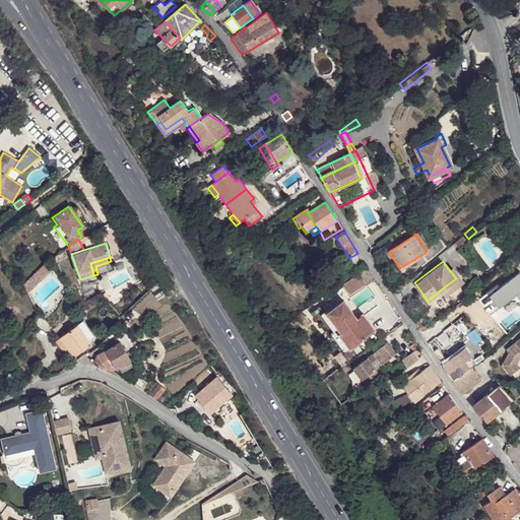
[(366,265),(355,272),(358,275),(343,284),(348,294),(363,284),(365,286),(375,280),(366,265)]
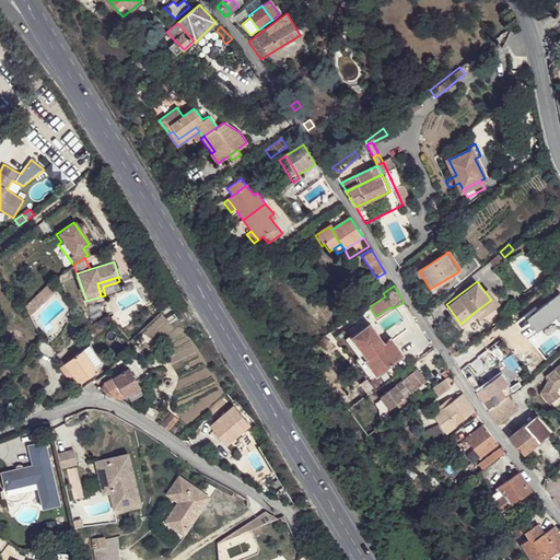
[(487,287),(483,290),(491,300),(475,312),(479,317),(498,302),(487,287)]
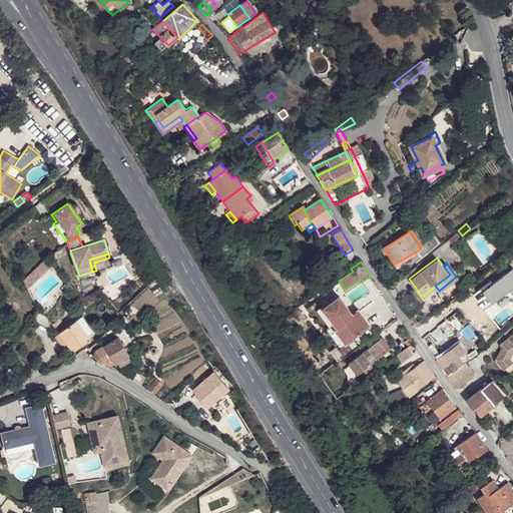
[(369,327),(358,311),(353,315),(340,297),(324,309),(337,329),(335,330),(342,339),(351,333),(355,337),(369,327)]
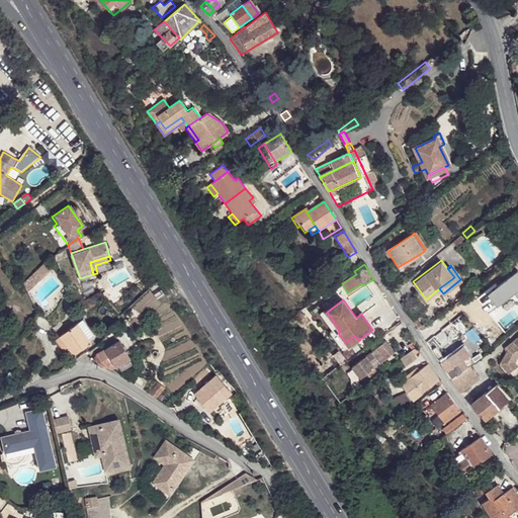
[(82,321),(76,325),(85,337),(91,332),(82,321)]
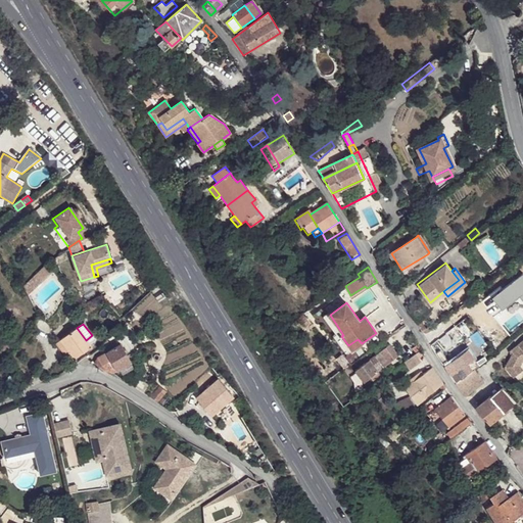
[(79,348),(84,354),(92,347),(90,345),(86,340),(77,328),(61,341),(72,353),(79,348)]
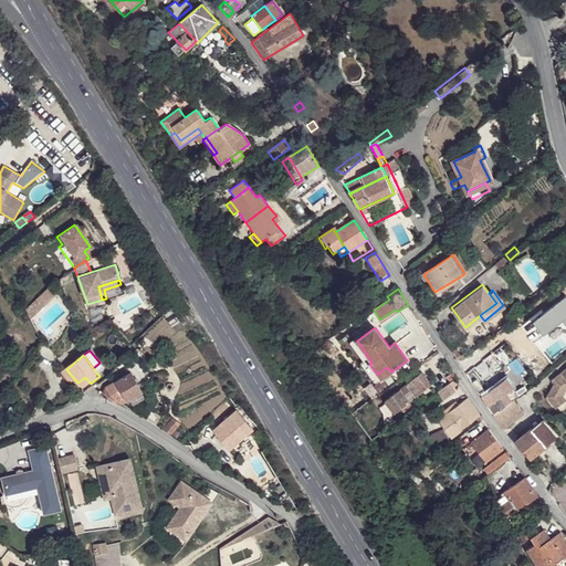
[(100,363),(93,368),(97,374),(104,369),(100,363)]
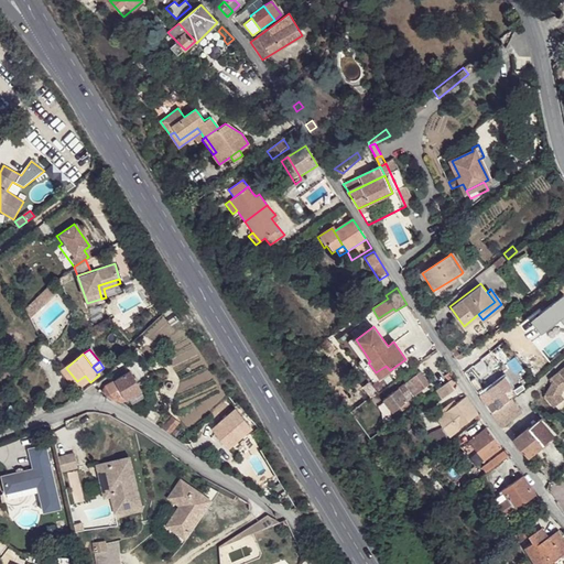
[(563,366),(551,377),(553,380),(551,386),(545,394),(554,405),(563,398),(561,394),(563,390),(563,389),(563,366)]
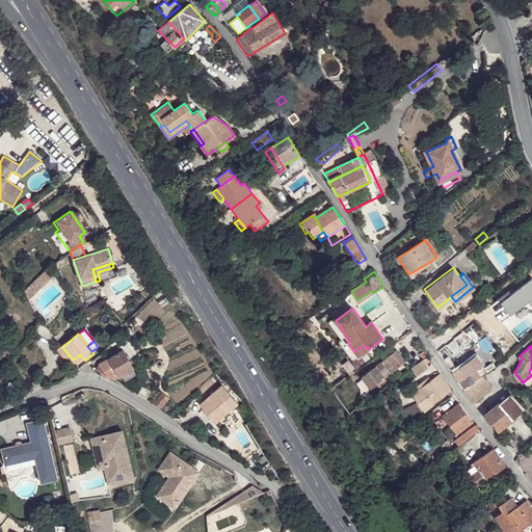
[(68,364),(73,360),(62,347),(57,350),(68,364)]
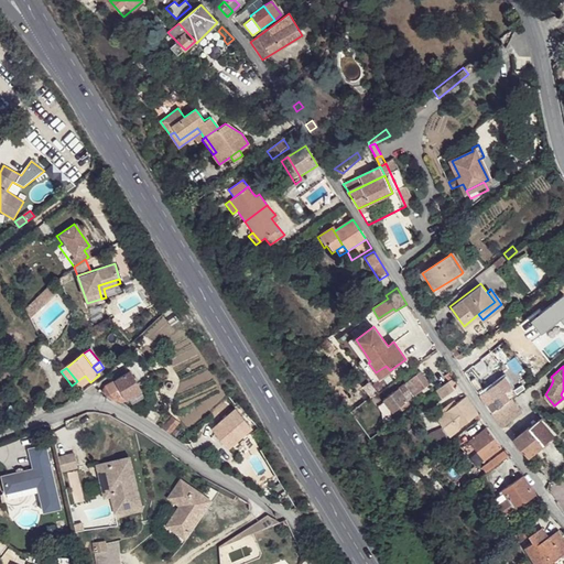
[(129,371),(115,380),(126,399),(127,399),(140,390),(141,389),(129,371)]
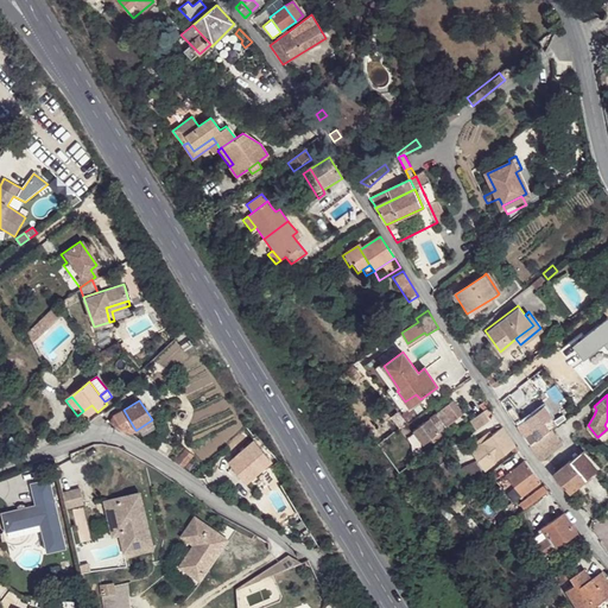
[(481,406),(485,412),(488,409),(491,407),(486,401),(481,406)]
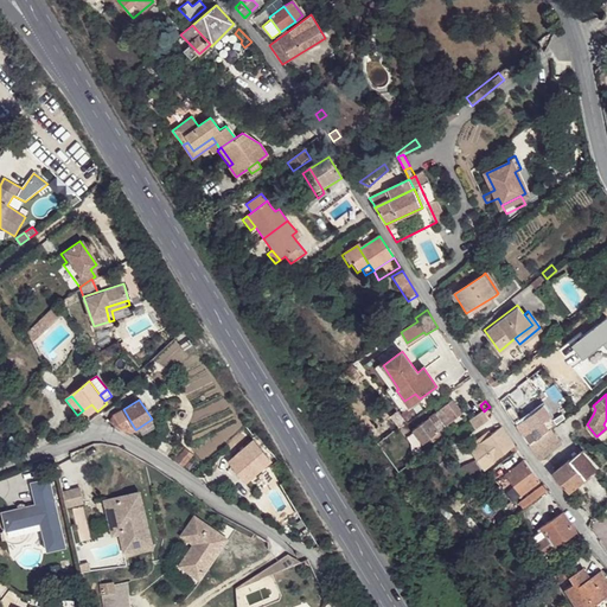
[(89,417),(97,411),(91,404),(83,410),(89,417)]
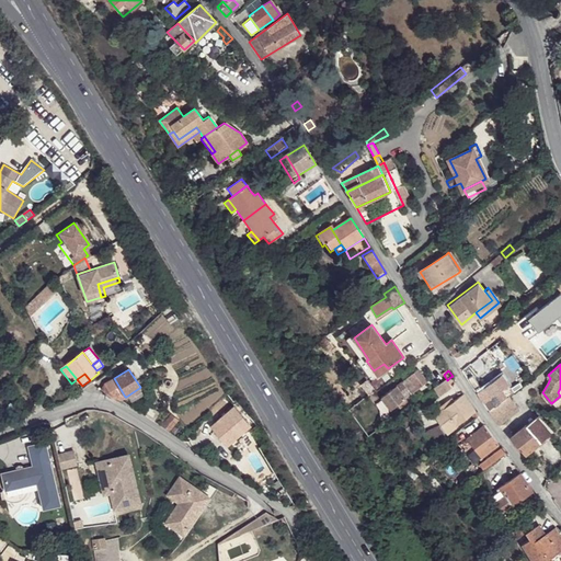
[(418,374),(380,400),(388,411),(403,400),(399,395),(405,390),(410,396),(426,385),(418,374)]
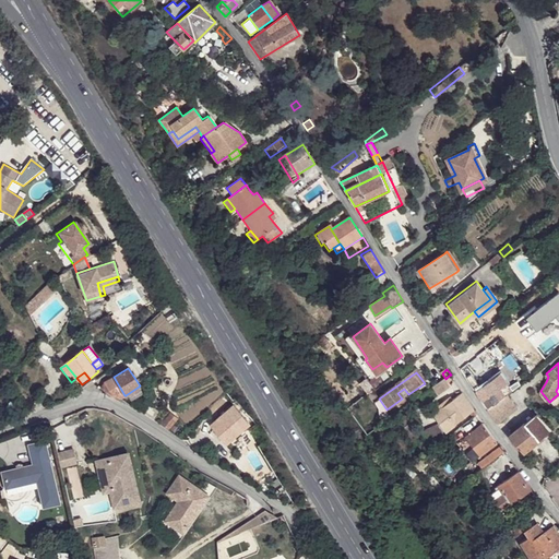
[(507,394),(513,390),(500,372),(494,378),(507,394)]
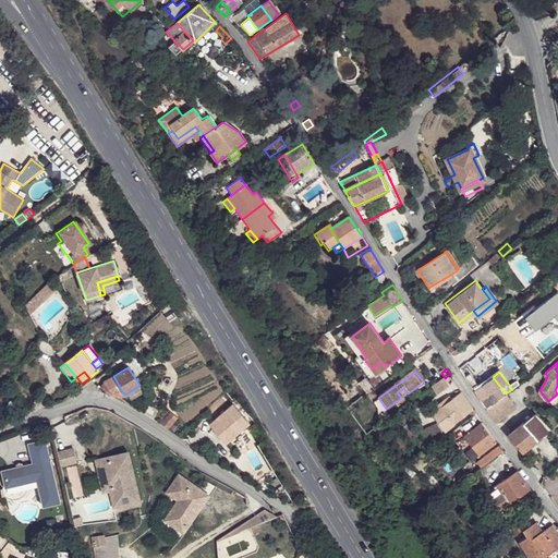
[(118,398),(119,398),(124,395),(113,376),(102,383),(109,395),(118,398)]
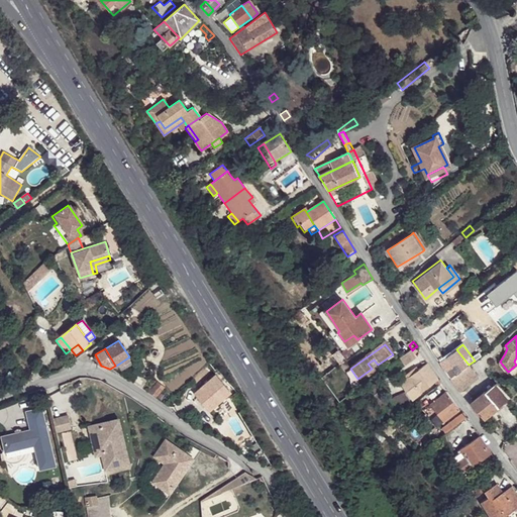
[(450,380),(469,365),(456,349),(443,358),(438,363),(450,380)]
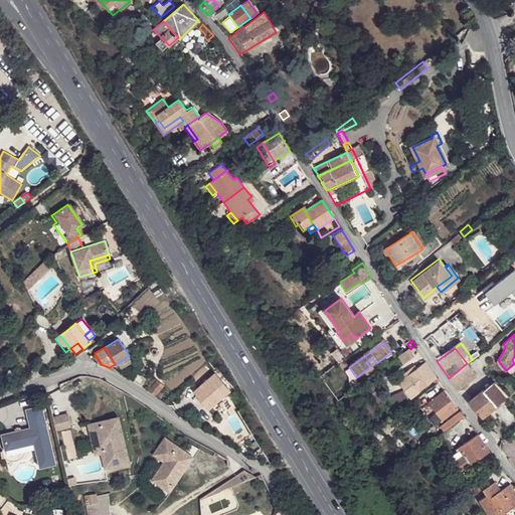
[(431,352),(437,361),(442,357),(435,350),(431,352)]
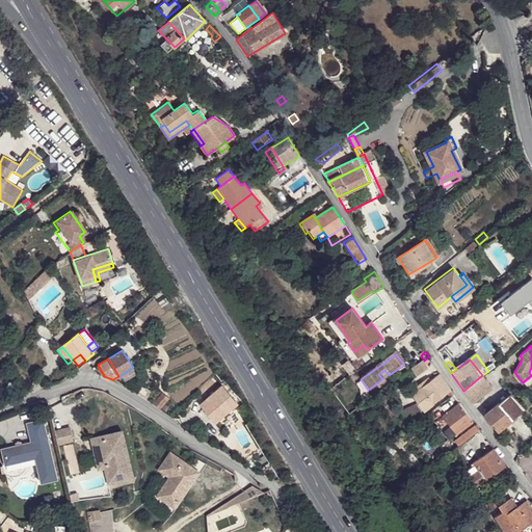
[(416,366),(411,369),(415,372),(418,376),(425,371),(420,364),(416,366)]
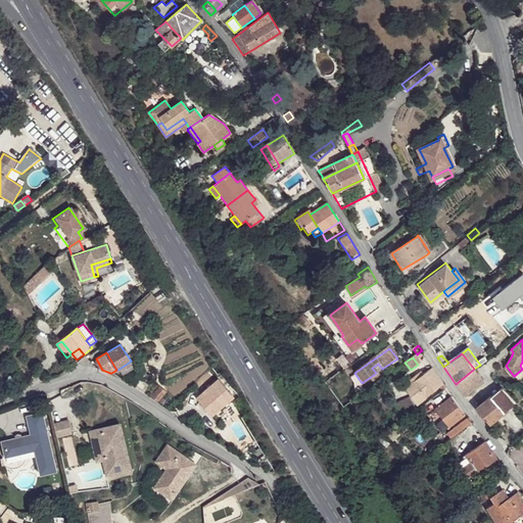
[(133,368),(130,362),(117,370),(121,375),(133,368)]
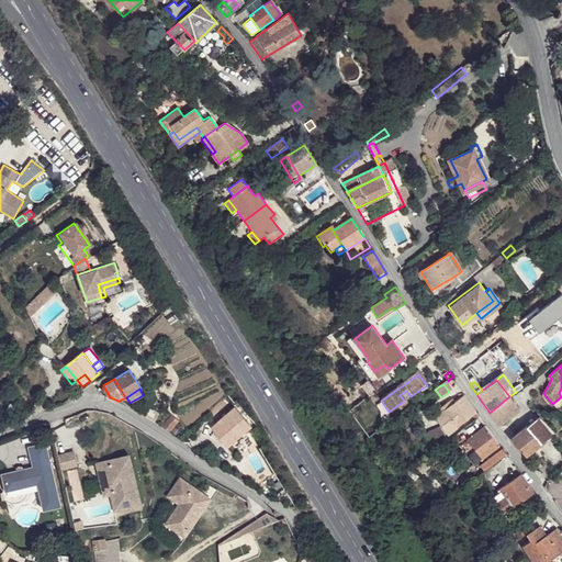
[(475,413),(464,396),(456,402),(442,412),(436,415),(449,431),(471,416),(475,413)]
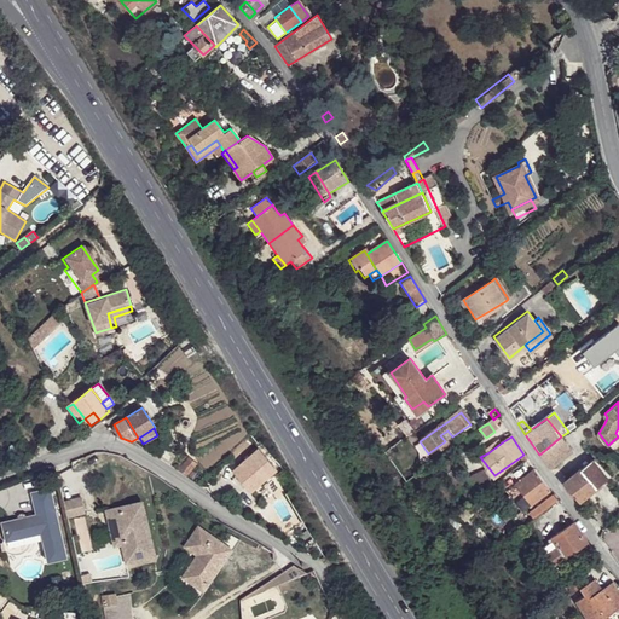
[(573,452),(561,437),(539,455),(550,469),(573,452)]
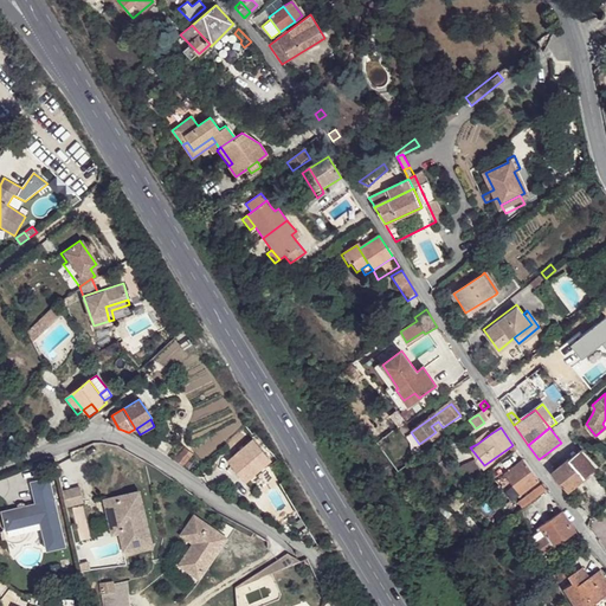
[(371,455),(378,449),(374,445),(362,430),(355,434),(369,455),(371,455)]
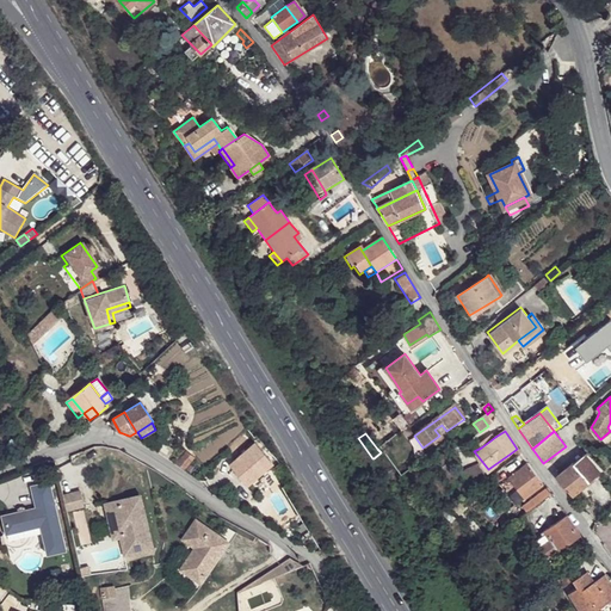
[(479,444),(481,448),(495,437),(493,434),(479,444)]
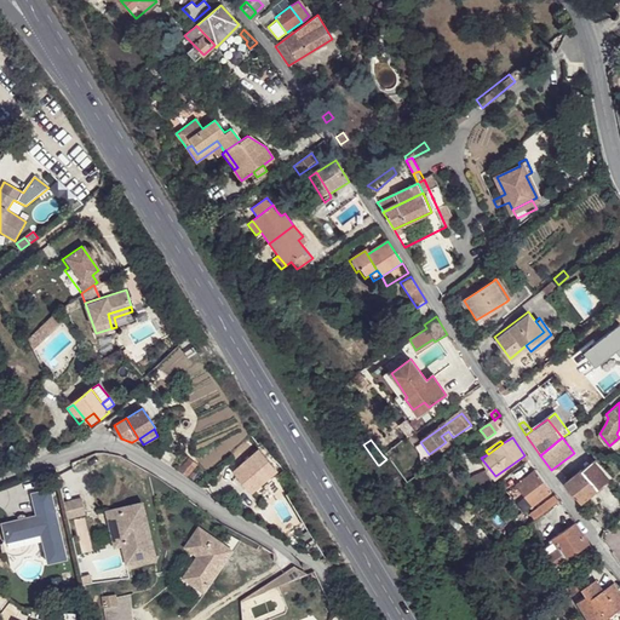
[(259,448),(258,451),(234,471),(253,491),(271,474),(277,469),(259,448)]
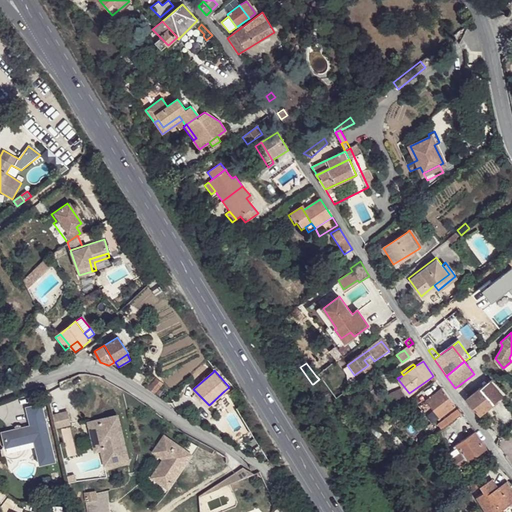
[(133,380),(139,385),(145,376),(139,372),(133,380)]
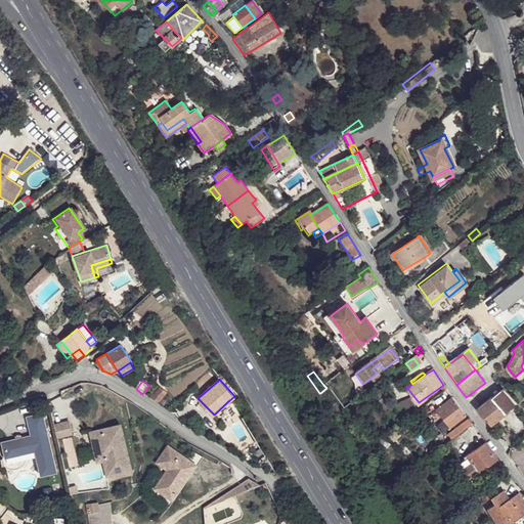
[(149,399),(157,404),(165,394),(157,389),(149,399)]
